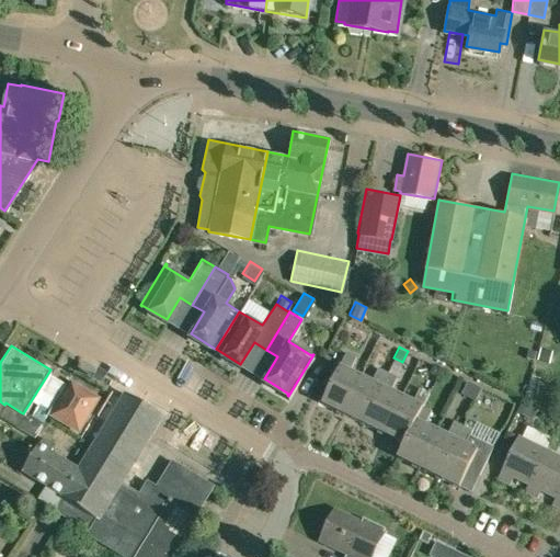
[(536,357),(546,360),(549,350),(539,347),(536,357)]
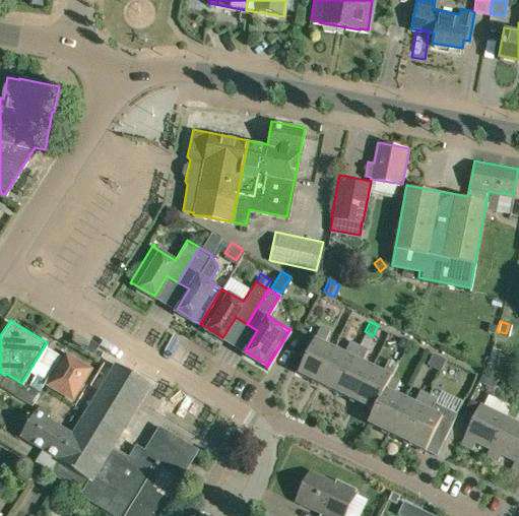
[(487,329),(494,331),(496,324),(489,322),(487,329)]
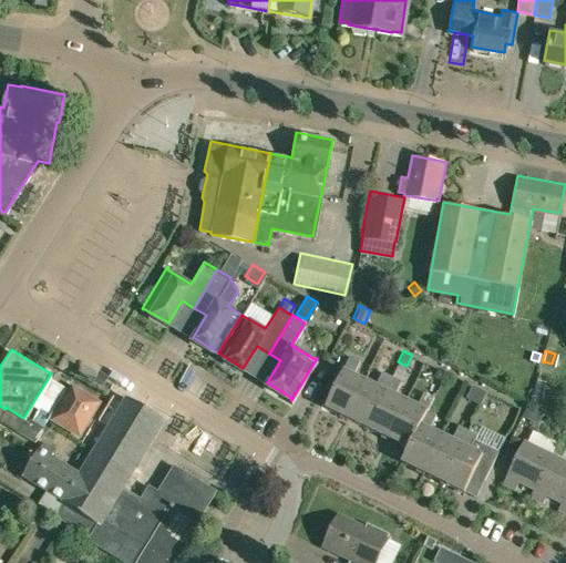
[(325,405),(346,415),(364,377),(353,372),(360,359),(349,355),(325,405)]
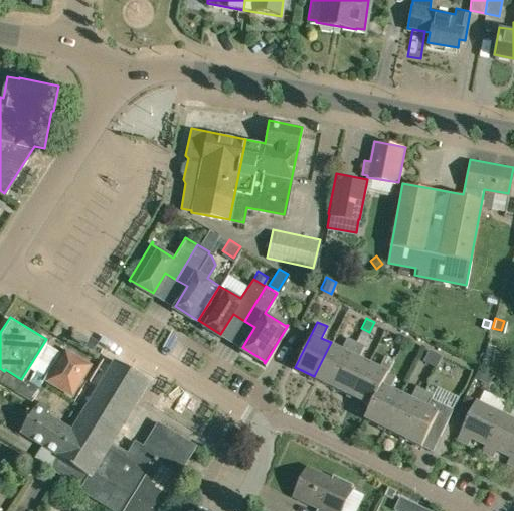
[(399,344),(403,336),(396,333),(392,340),(399,344)]
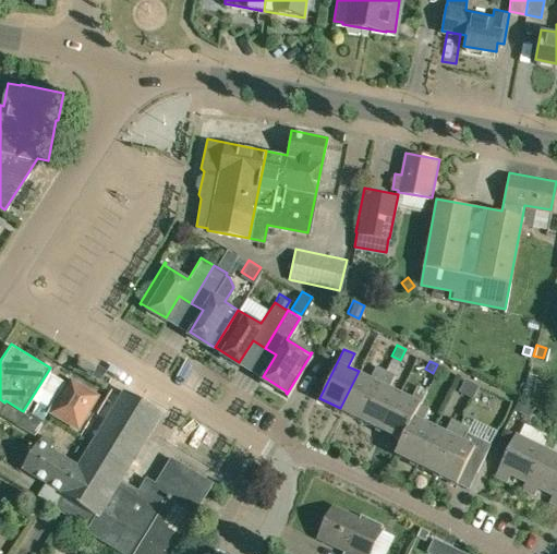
[(340,408),(361,418),(386,368),(376,363),(370,377),(359,372),(340,408)]
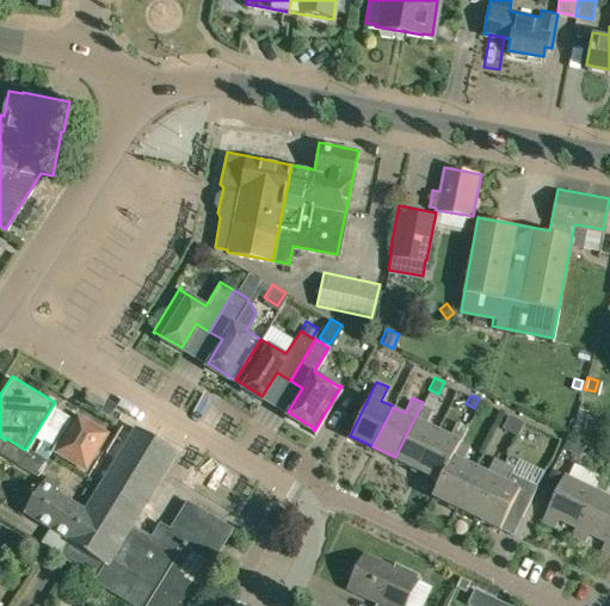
[(395,457),(418,469),(437,428),(425,422),(432,407),(423,402),(395,457)]
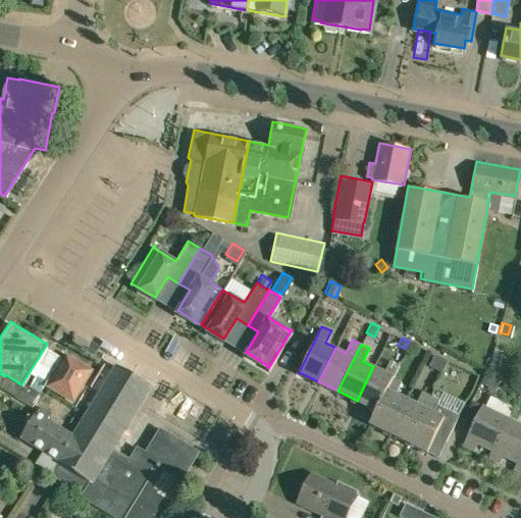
[(486,369),(495,372),(502,349),(493,346),(486,369)]
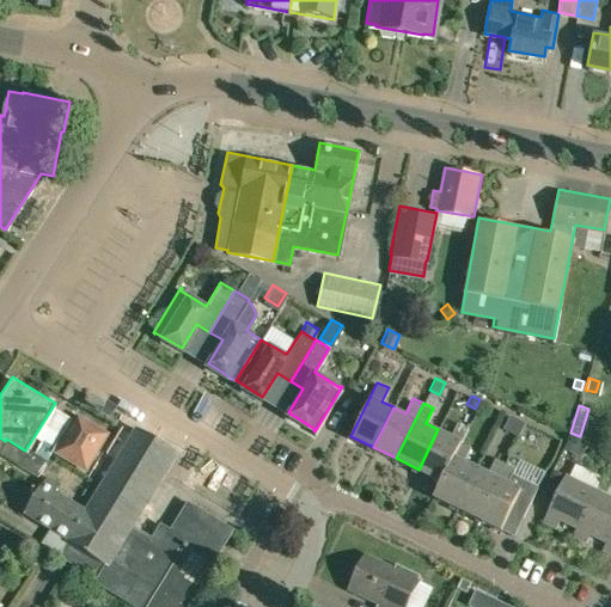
[(53,406),(42,423),(57,433),(59,429),(61,430),(69,417),(53,406)]
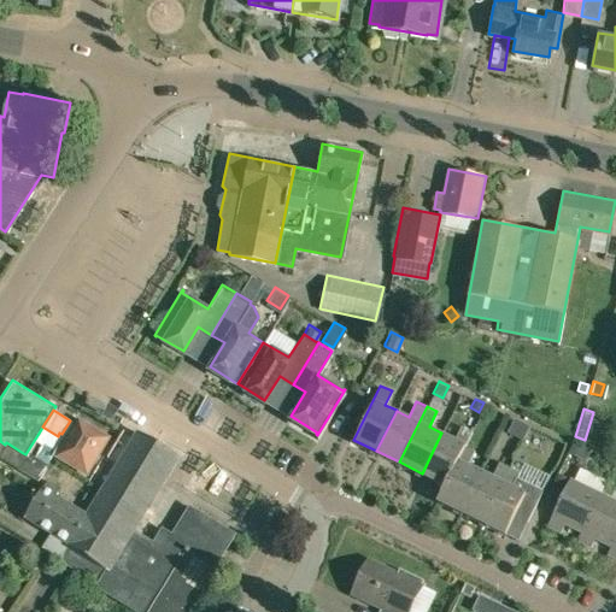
[(522,439),(528,424),(512,417),(505,430),(522,439)]
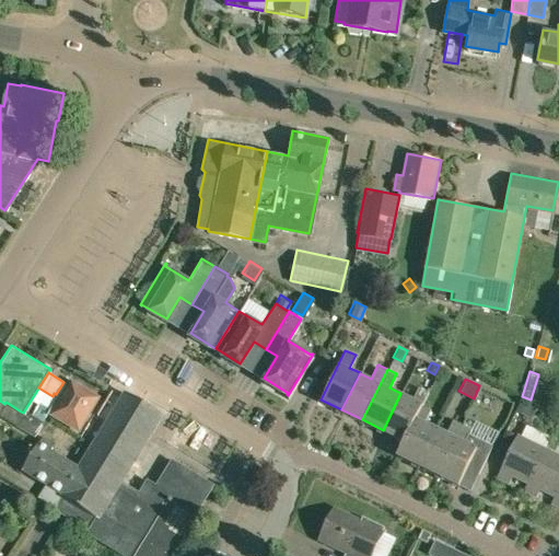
[(47,409),(77,427),(95,396),(70,381),(60,398),(56,396),(47,409)]
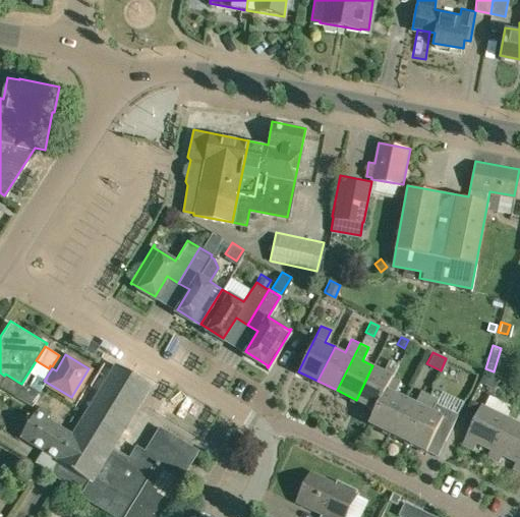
[(373,408),(374,408),(391,375),(392,375),(398,361),(390,357),(384,370),(372,365),(356,400),(373,408)]
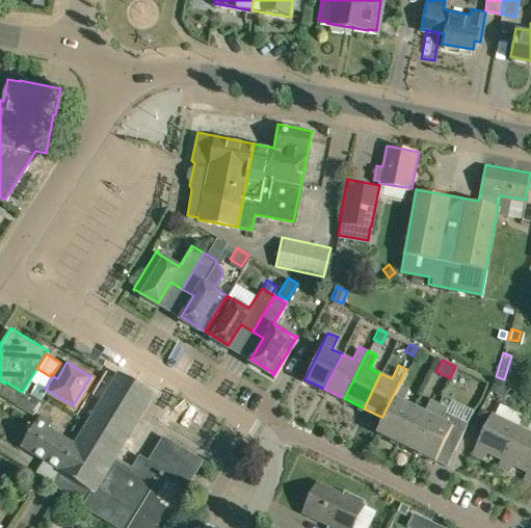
[(80,504),(91,510),(123,459),(114,454),(153,391),(128,376),(118,370),(74,443),(58,468),(51,481),(82,501),(80,504)]
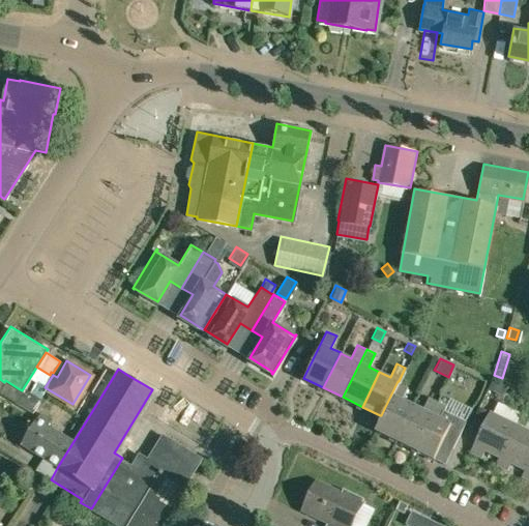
[(488,387),(502,393),(506,386),(491,379),(488,387)]
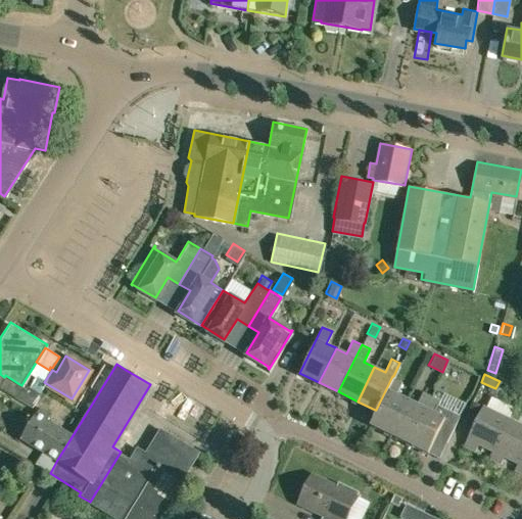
[(370,423),(389,432),(407,397),(395,392),(401,380),(393,376),(392,376),(376,410),(370,423)]
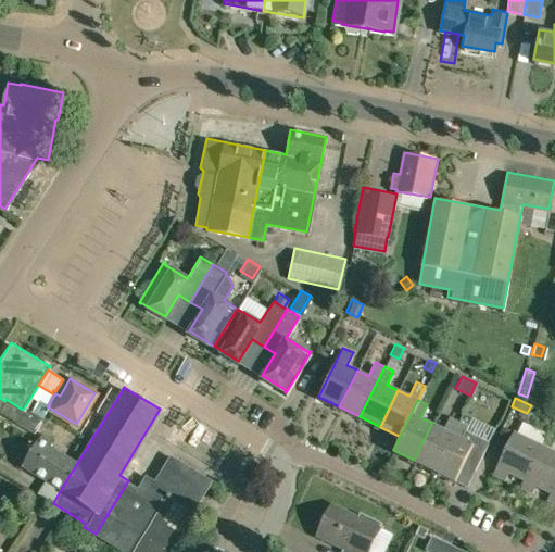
[(39,419),(23,410),(21,409),(14,419),(33,431),(39,419)]
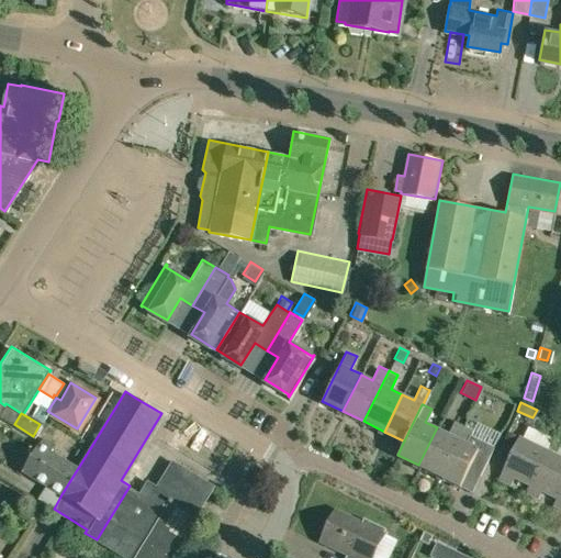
[(418,465),(439,475),(463,424),(453,420),(447,433),(437,427),(418,465)]
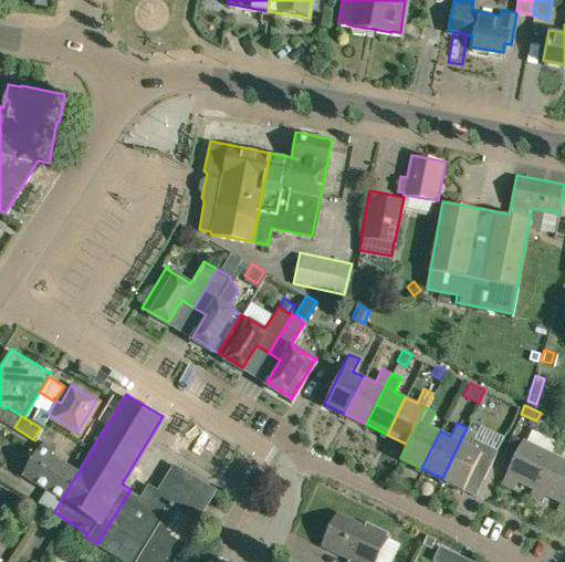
[(532,437),(556,449),(562,438),(537,426),(532,437)]
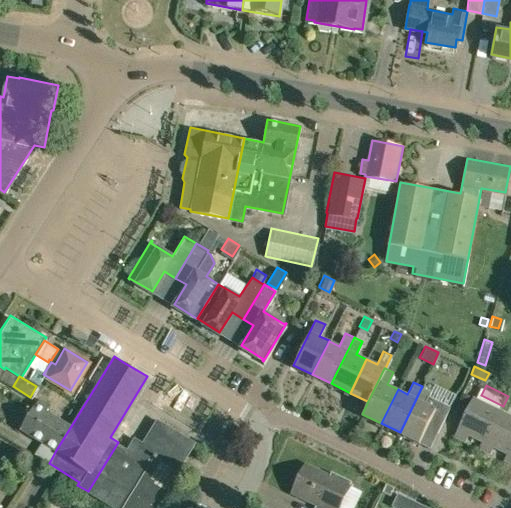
[(400,432),(428,446),(448,405),(428,395),(430,390),(422,386),(400,432)]
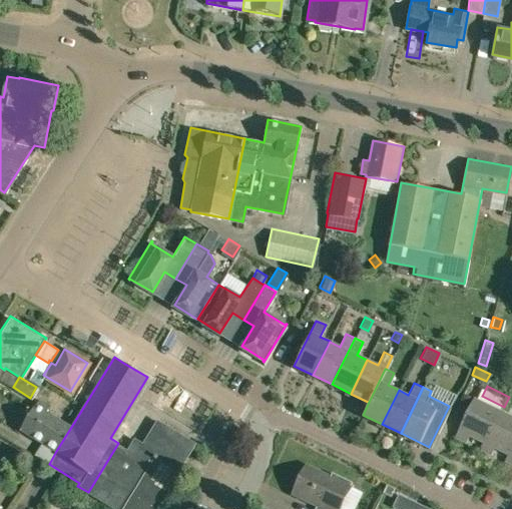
[(472,398),(462,393),(455,408),(465,412),(472,398)]
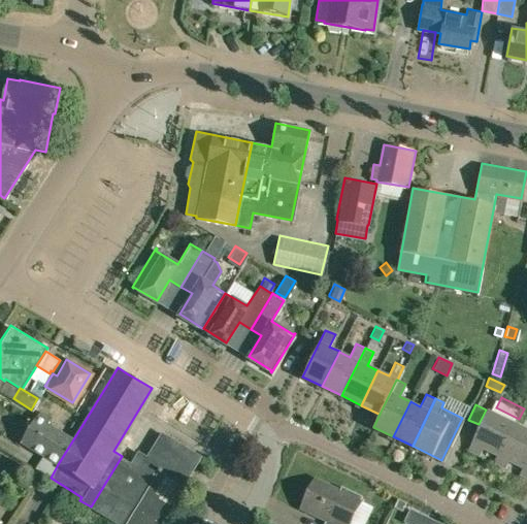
[(496,453),(513,421),(487,408),(486,410),(479,424),(467,448),(479,454),(482,447),(496,453)]
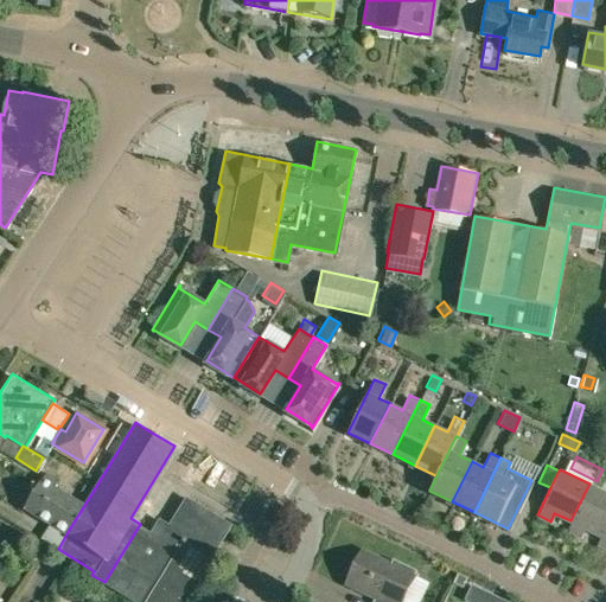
[(23,506),(67,533),(84,505),(53,486),(57,478),(45,471),(23,506)]
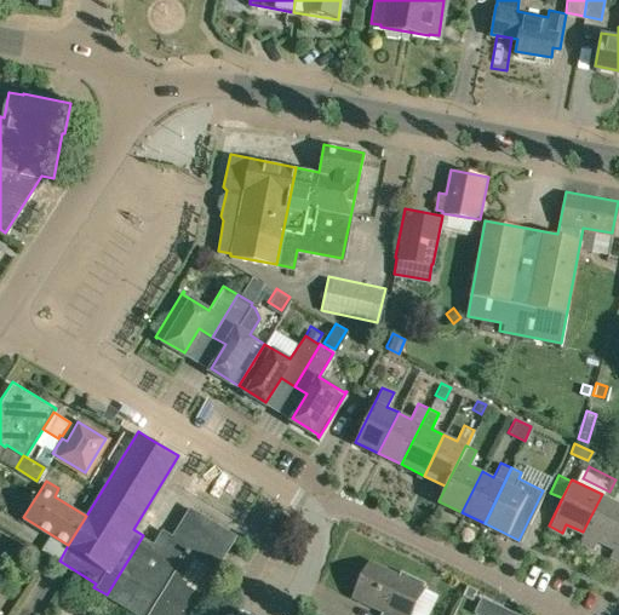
[(613,546),(618,533),(618,501),(602,494),(583,532),(579,540),(592,547),(596,539),(613,546)]
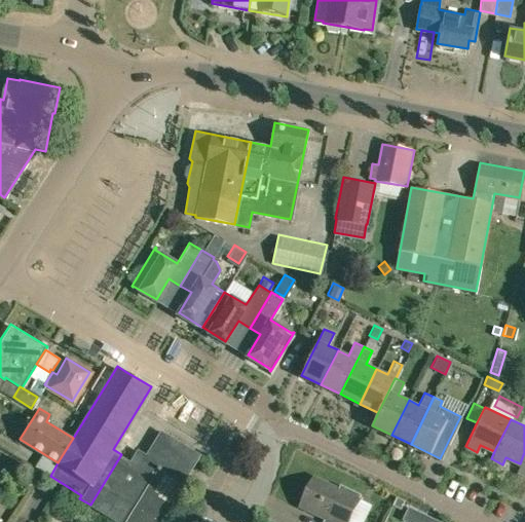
[(90,505),(117,521),(160,521),(185,482),(183,481),(199,453),(160,430),(145,453),(137,448),(129,460),(121,454),(90,505)]
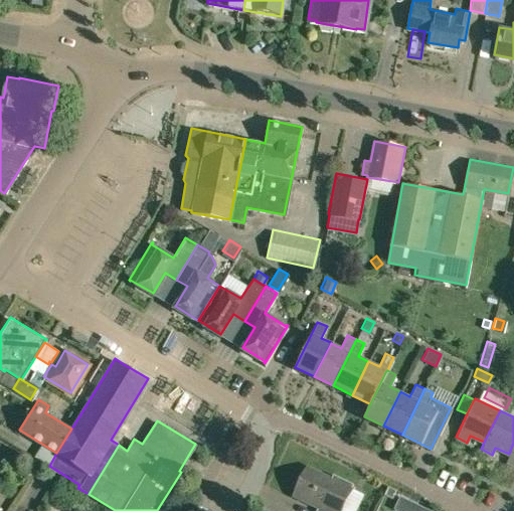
[(313,510),(344,510),(347,505),(343,502),(352,482),(332,473),(330,477),(307,466),(293,494),(316,505),(313,510)]
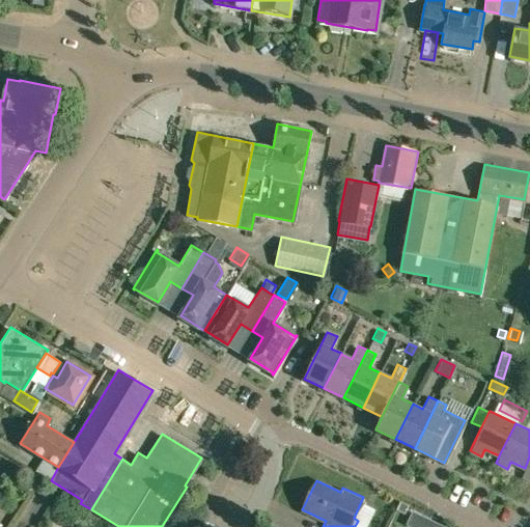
[(408,504),(399,500),(395,507),(403,511),(408,504)]
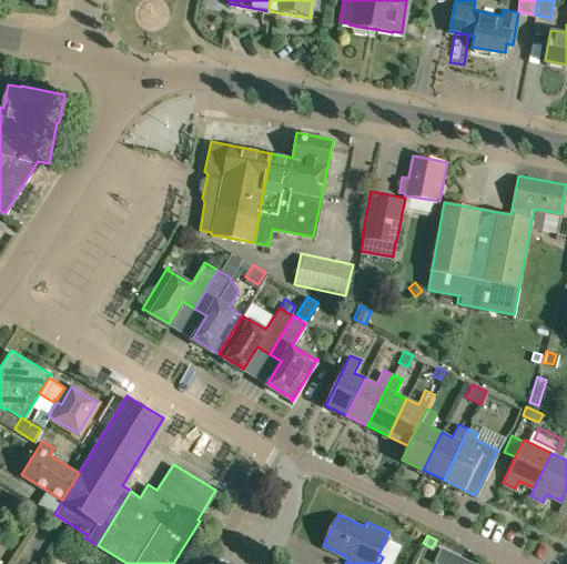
[(433,560),(442,563),(457,563),(462,555),(441,545),(433,560)]
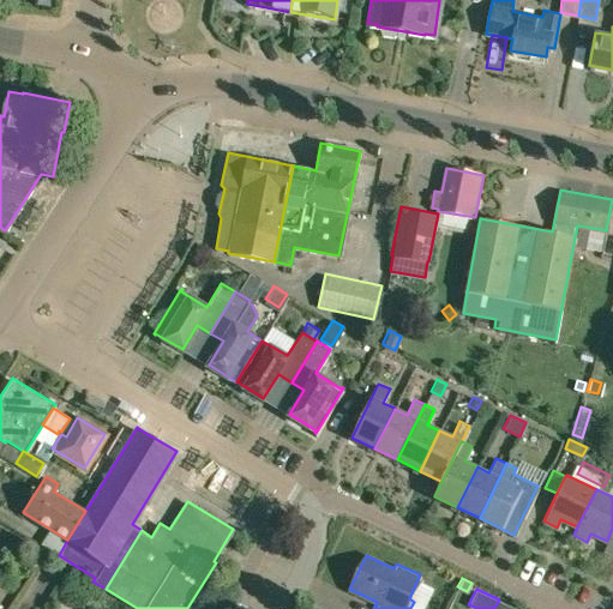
All buildings are outlined.
